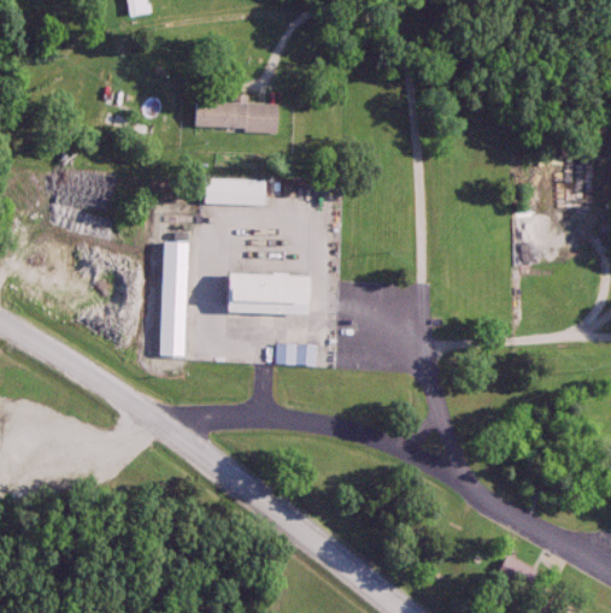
[(152,12),(150,0),(128,0),(130,16),(152,12)]
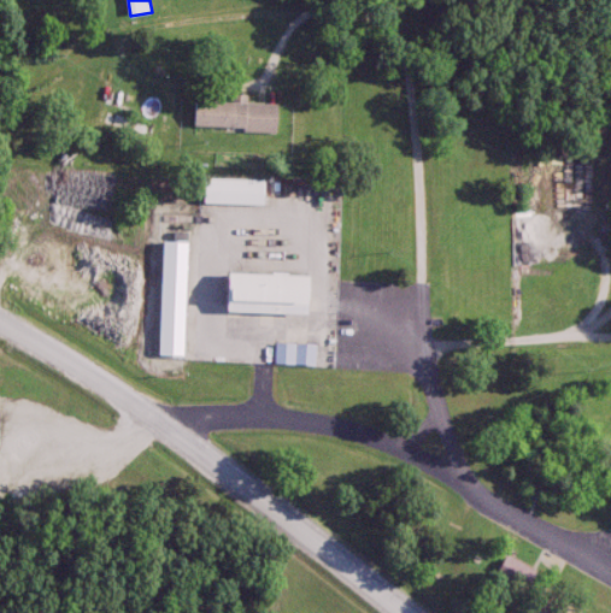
[(248,102),(250,94),(235,94),(235,101),(197,100),(195,128),(278,131),(280,104),(248,102)]
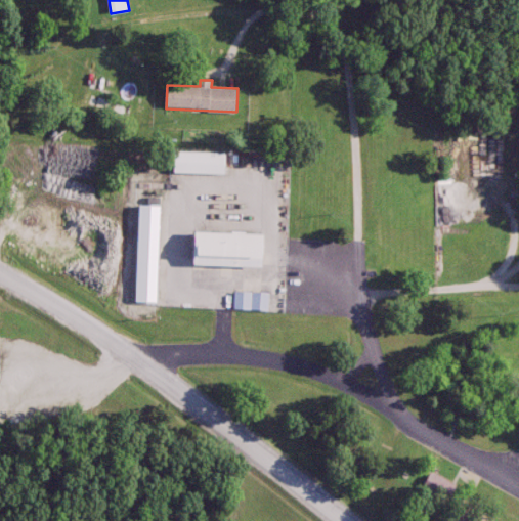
[(226,174),(226,153),(174,153),(173,173),(226,174)]
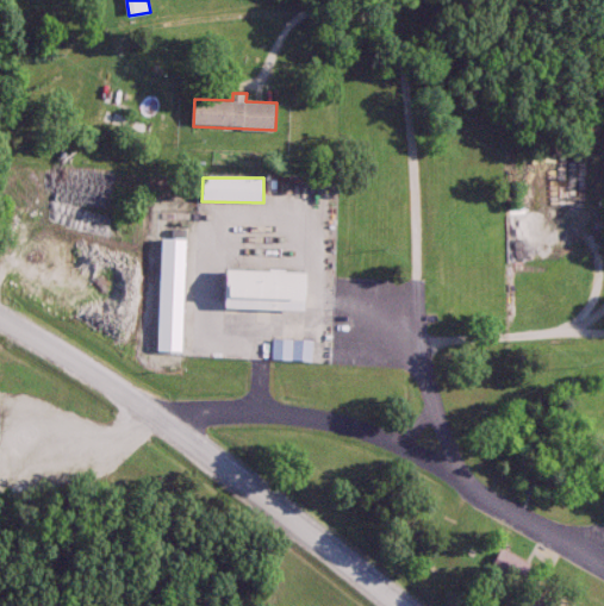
[(184,350),(186,239),(161,239),(159,349),(184,350)]
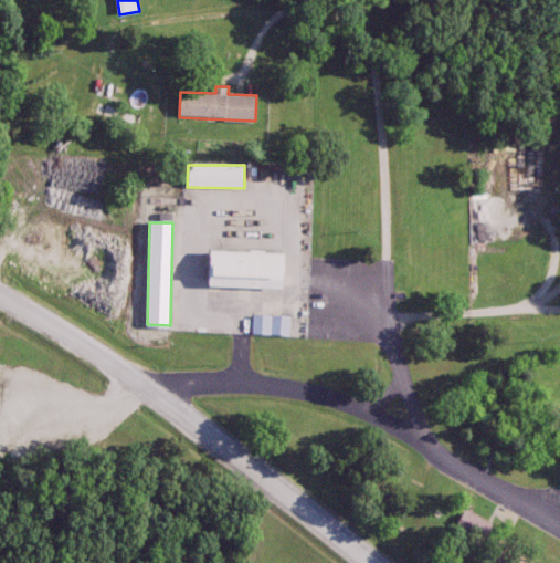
[(284,253),(208,251),(207,284),(283,287),(284,253)]
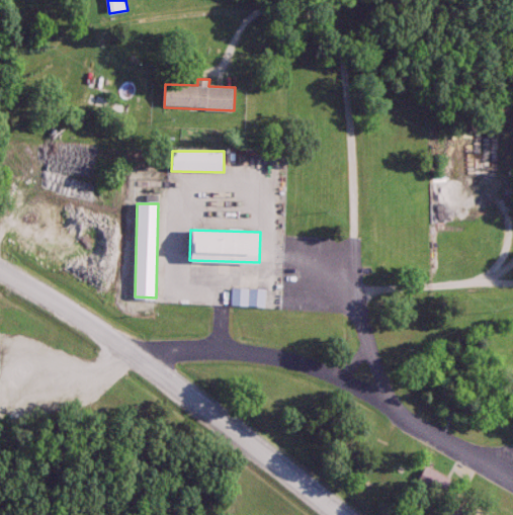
[(266,305),(266,287),(233,286),(233,305),(266,305)]
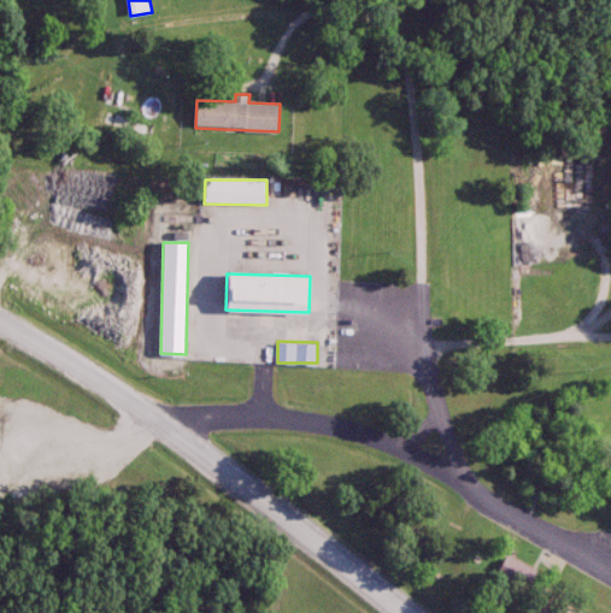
[(497,573),(522,589),(535,567),(510,550),(497,573)]
